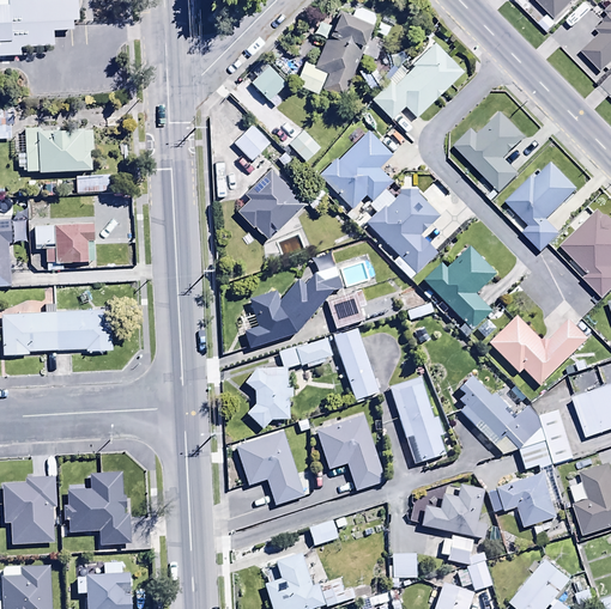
[(0,0),(0,53),(18,53),(18,41),(56,41),(56,26),(74,25),(73,0),(0,0)]
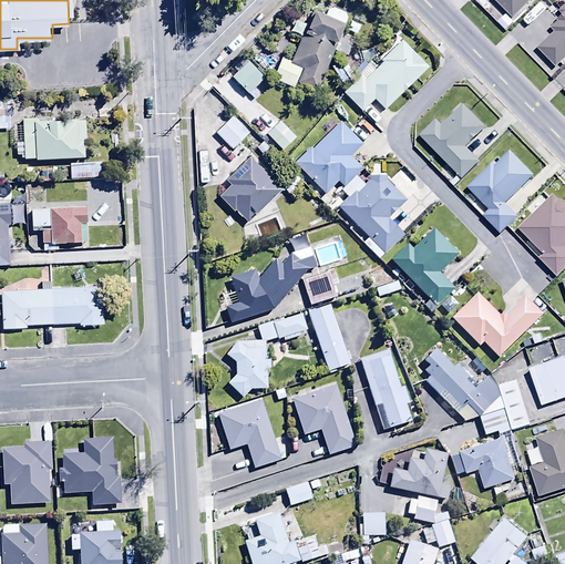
[(499,0),(515,16),(530,0),(499,0)]
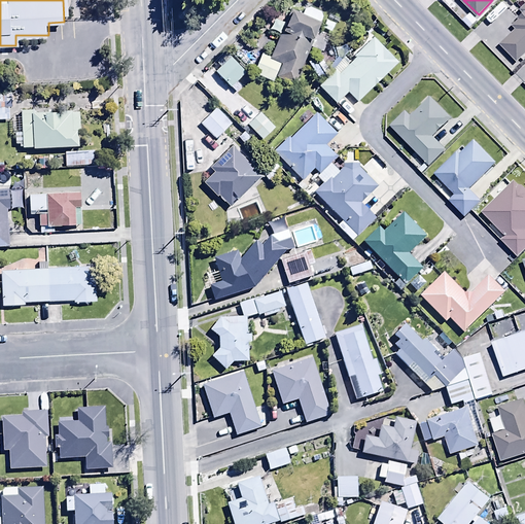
[(296,83),(325,12),(307,4),(304,13),(292,9),(272,56),(263,53),(254,73),(275,81),(277,76),(296,83)]
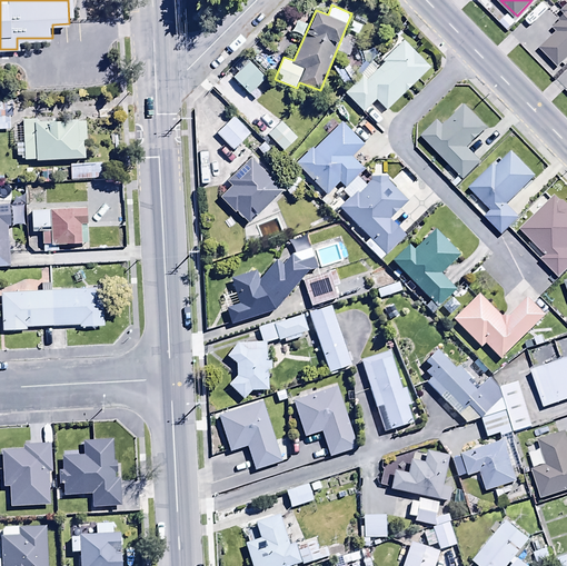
[(554,28),(557,31),(540,47),(557,65),(566,55),(566,6),(564,9),(566,12),(566,15),(561,18),(563,19),(554,28)]
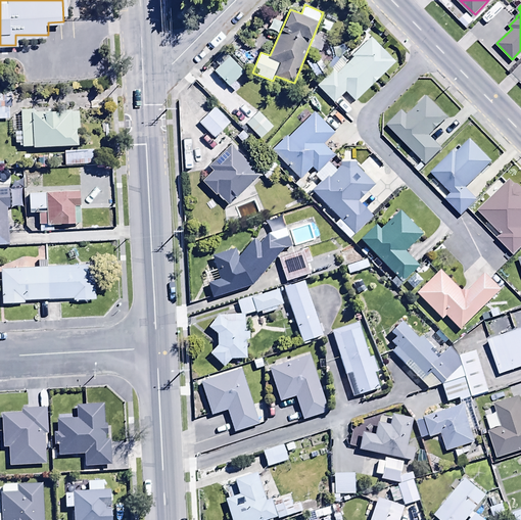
[(357,100),(395,61),(372,36),(352,54),(354,56),(338,74),(333,68),(318,84),(335,102),(347,90),(357,100)]
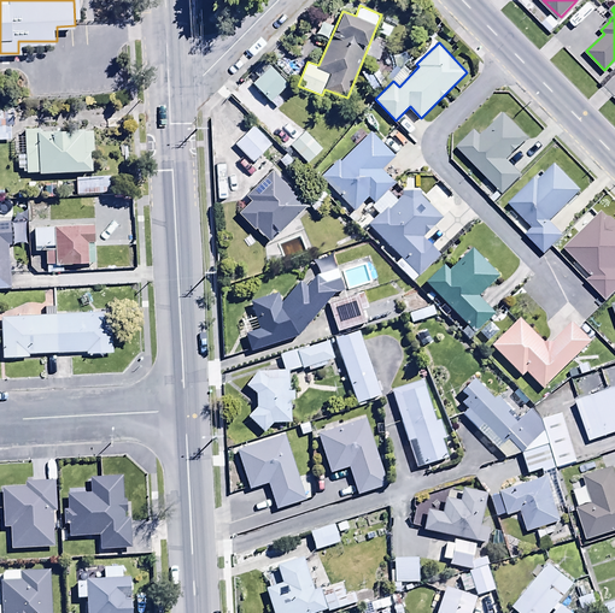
[(273,102),(274,100),(279,106),(286,99),(281,94),(291,84),(271,65),(253,83),(273,102)]
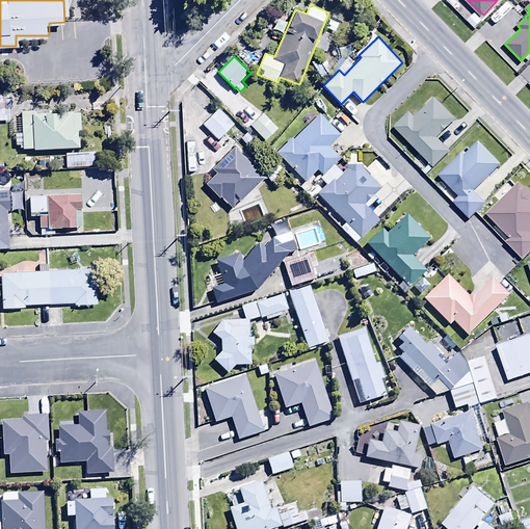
[(457,117),(436,97),(416,117),(409,111),(394,127),(433,166),(450,150),(438,137),(457,117)]
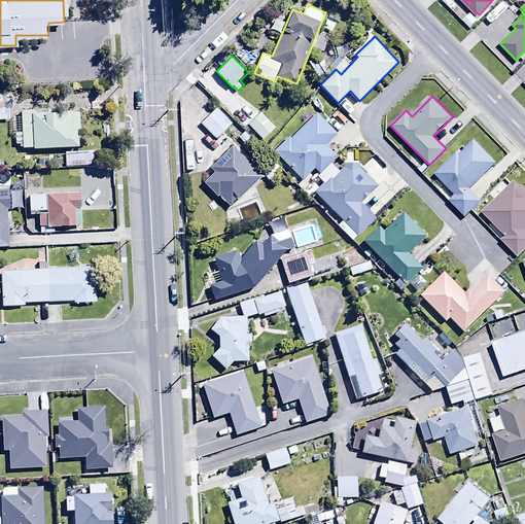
[(0,101),(0,118),(11,118),(10,101),(0,101)]
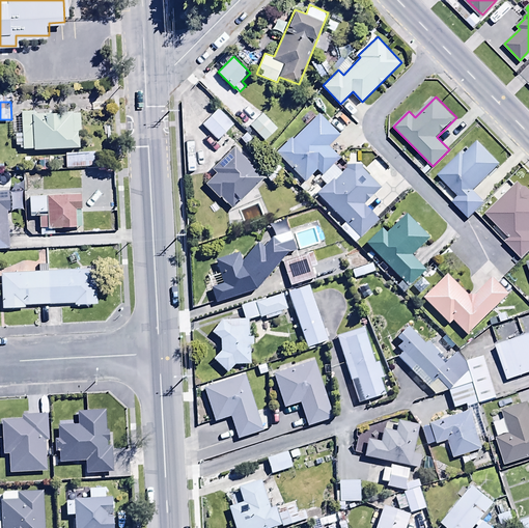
[(219,107),(202,123),(218,139),(234,122),(219,107)]
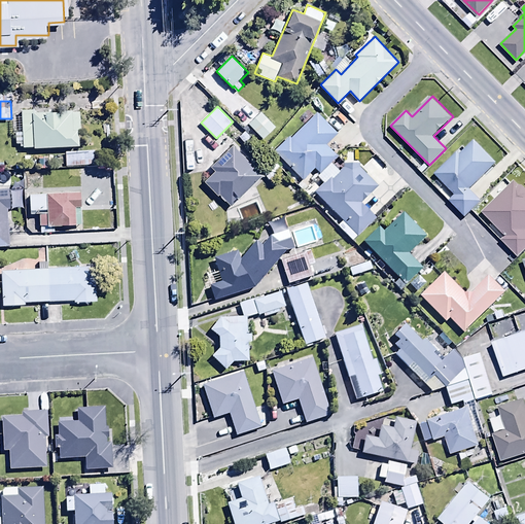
[(33,148),(79,146),(79,130),(81,130),(80,110),(38,112),(38,109),(22,109),(23,147),(33,147),(33,148)]
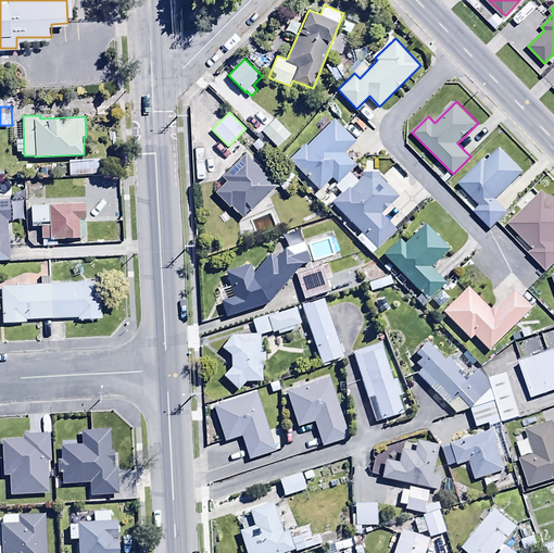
[(290,135),(275,118),(262,130),(278,147),(290,135)]
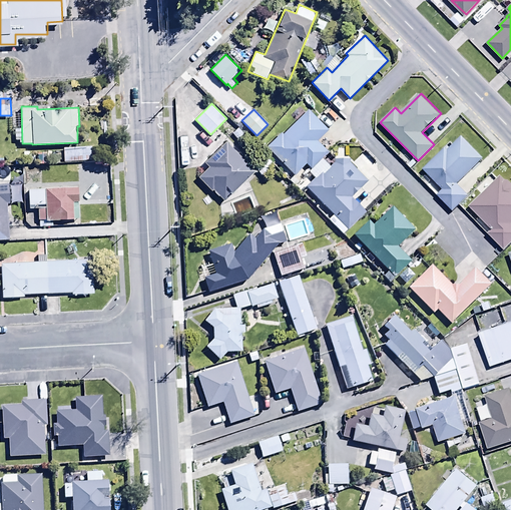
[(306,163),(312,169),(324,158),(323,157),(330,150),(319,139),(329,129),(310,109),(285,134),(283,131),(268,146),(295,174),(306,163)]
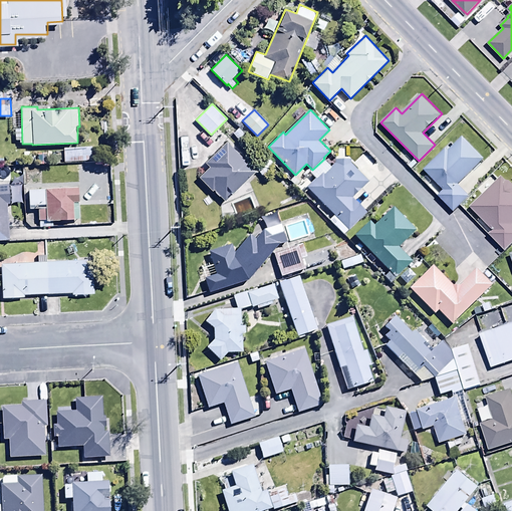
[(471,195),(459,185),(485,157),(464,137),(450,151),(446,148),(424,170),(445,190),(439,196),(455,212),(471,195)]
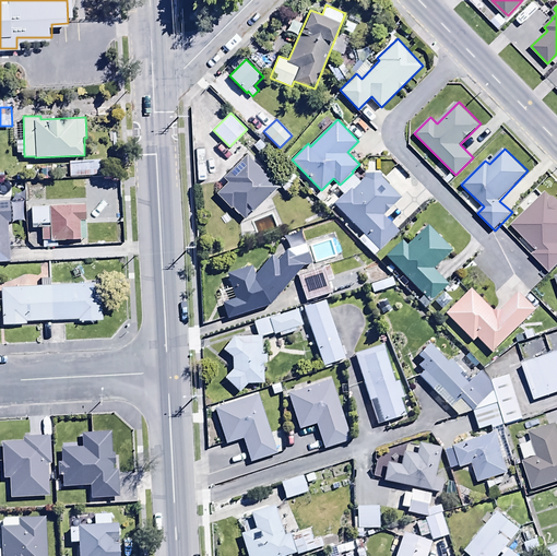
[(268,173),(265,174),(247,154),(224,177),(228,181),(216,192),(232,208),(233,206),(245,220),(280,186),(268,173)]
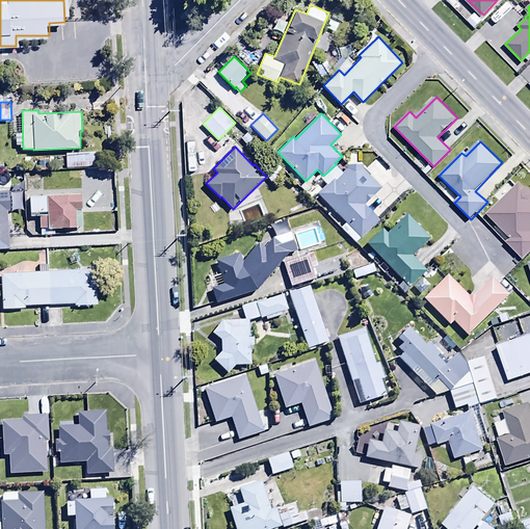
[(96,151),(67,152),(68,166),(97,165),(96,151)]
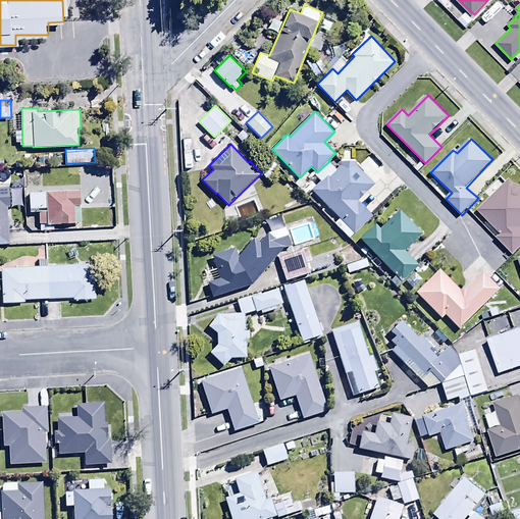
[(329,161),(317,172),(315,174),(321,180),(312,190),(341,219),(335,223),(350,238),(372,216),(358,201),(375,185),(354,162),(345,162),(338,169),(329,161)]
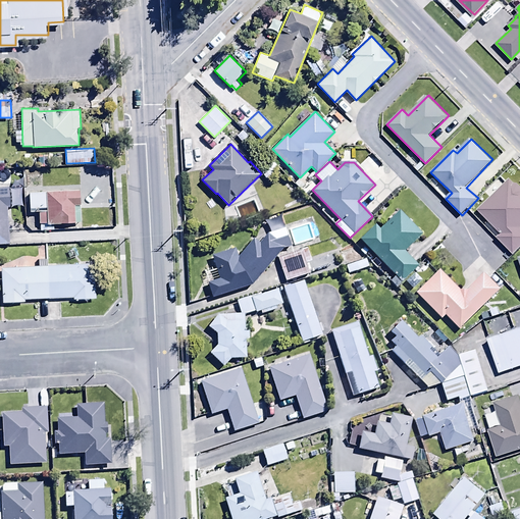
[(519,189),(510,178),(478,209),(502,234),(498,238),(514,255),(519,249),(519,189)]
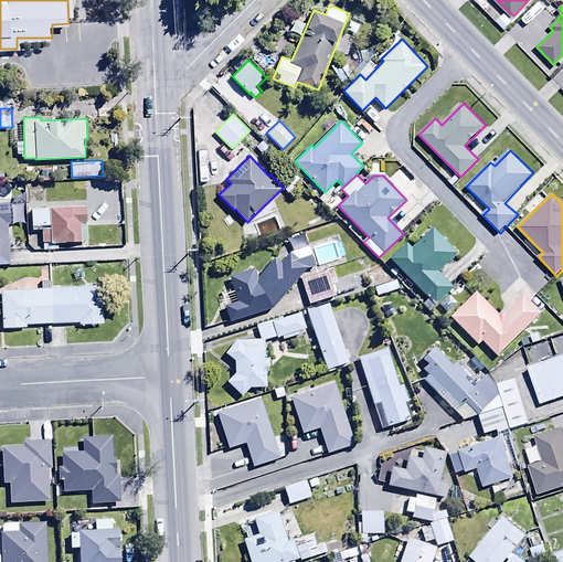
[(8,223),(12,223),(11,202),(0,202),(0,263),(10,263),(8,223)]
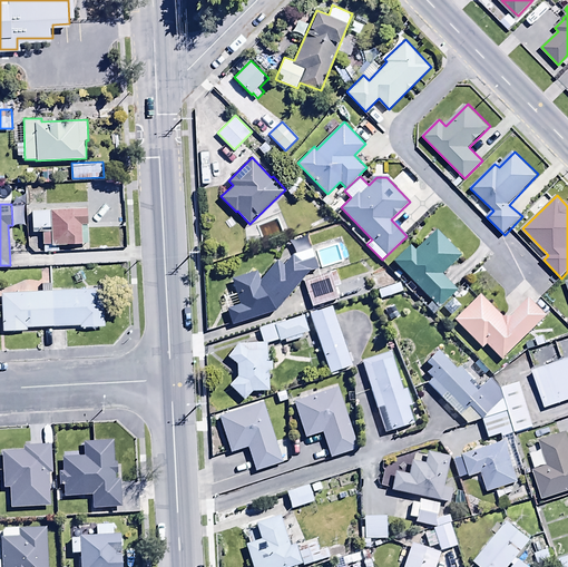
[(43,231),(43,245),(82,244),(82,230),(88,230),(87,208),(33,211),(33,231),(43,231)]
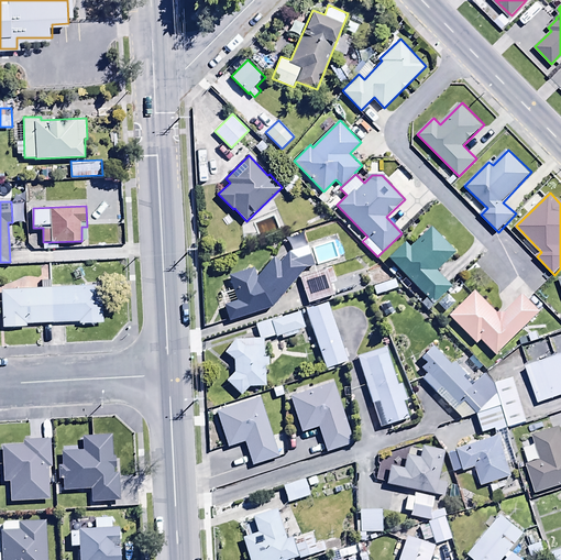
[(389,257),(427,297),(422,302),(427,308),(451,287),(435,270),(454,251),(431,227),(410,246),(407,242),(389,257)]
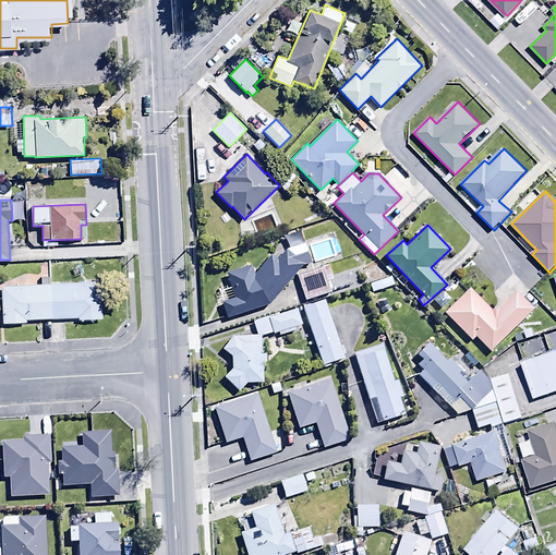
[(270,304),(304,264),(312,262),(306,242),(287,249),(278,258),(273,254),(255,275),(253,265),(228,273),(236,298),(224,301),(228,317),(270,304)]
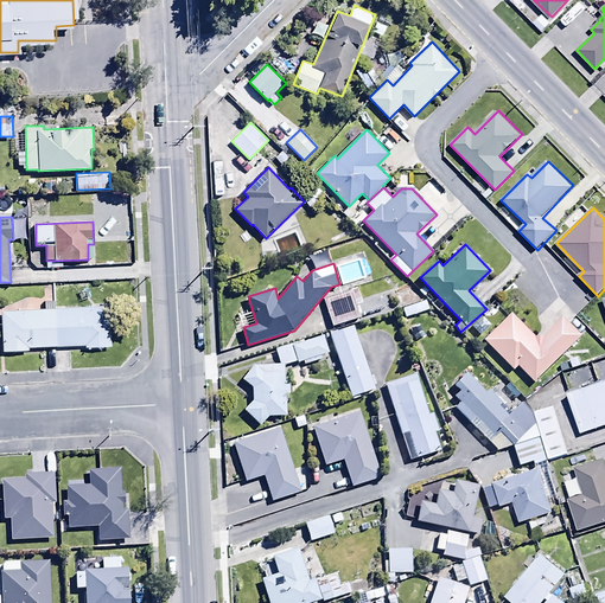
[(427,300),(416,293),(414,294),(411,284),(396,289),(406,316),(430,308),(427,300)]
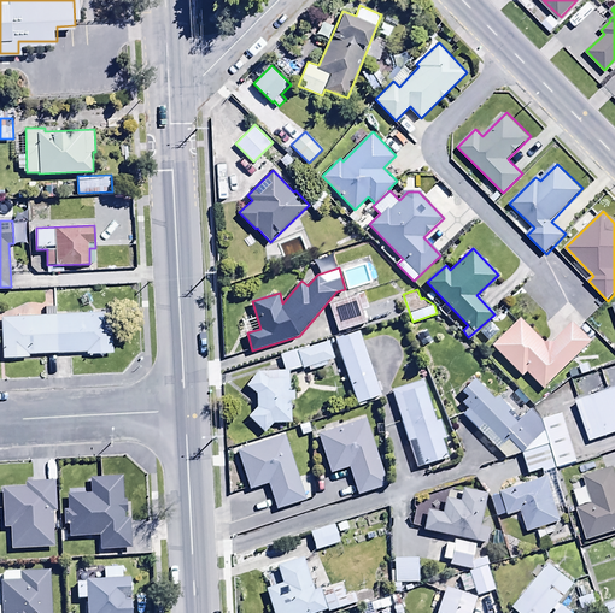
[(339,331),(365,324),(361,310),(369,307),(364,293),(331,302),(339,331)]
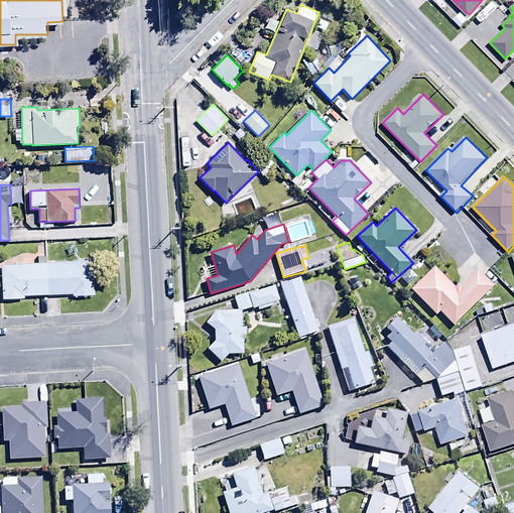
[(74,293),(74,295),(96,294),(94,261),(2,265),(4,299),(25,298),(24,295),(74,293)]
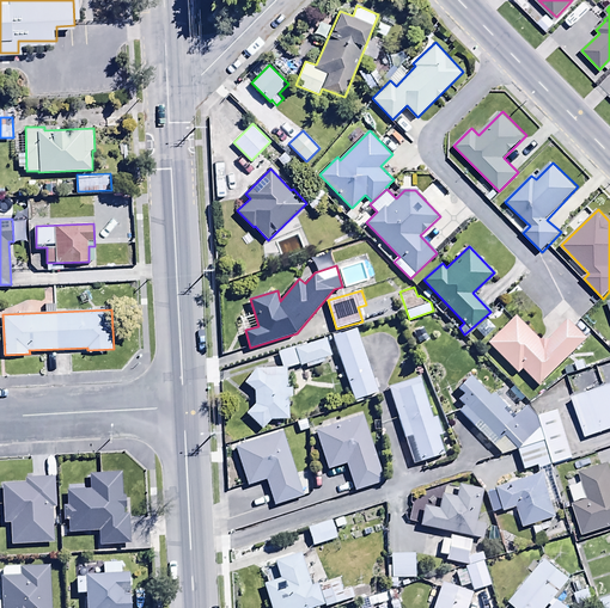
[(548,339),(541,339),(517,315),(488,342),(518,373),(523,369),(540,387),(590,338),(569,318),(548,339)]
